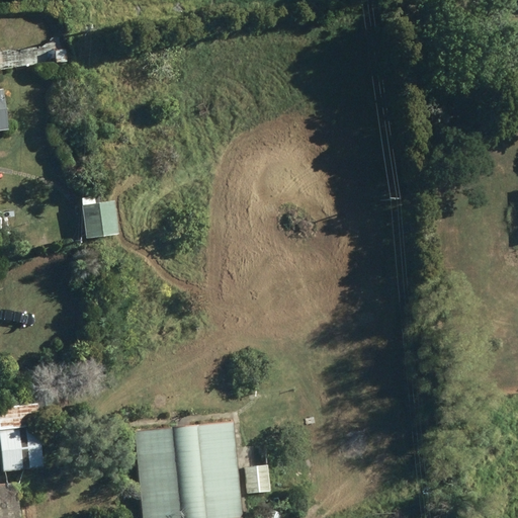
[(118,235),(113,201),(79,206),(84,240),(118,235)]
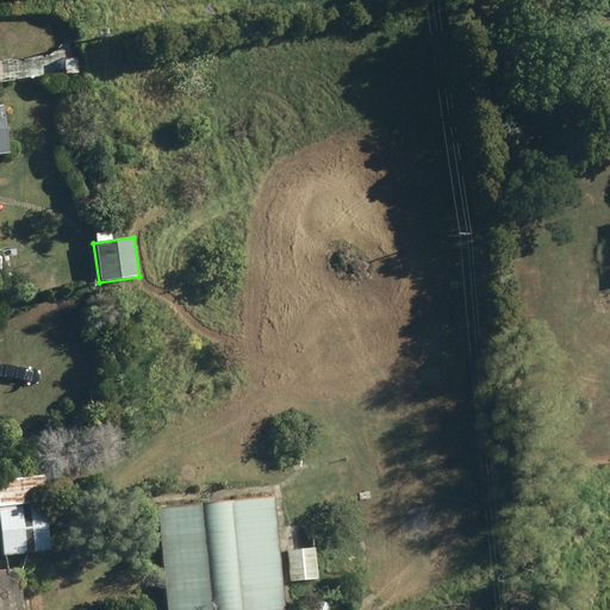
[(0,479),(0,508),(45,503),(44,477),(0,479)]
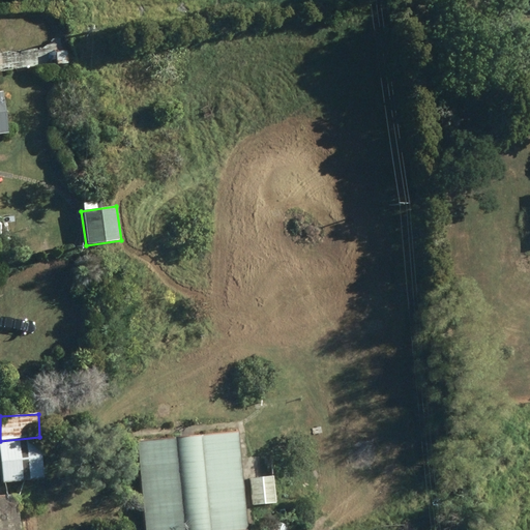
[(245,529),(238,433),(136,442),(143,529),(245,529)]
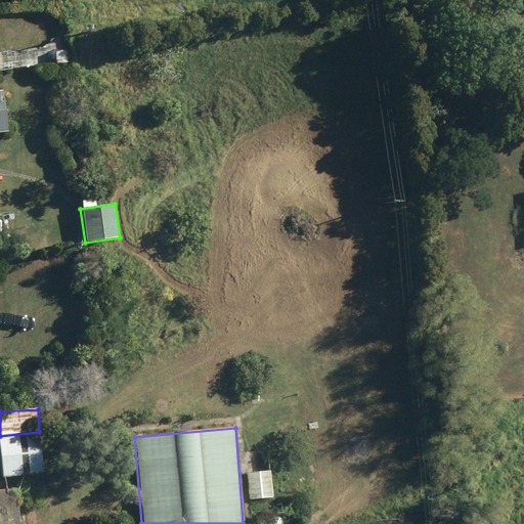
[(0,438),(0,470),(1,478),(43,474),(39,435),(0,438)]
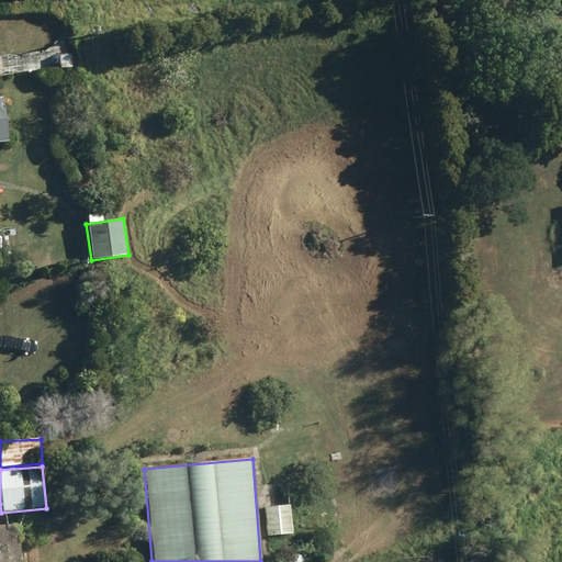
[(292,534),(289,505),(265,508),(268,537),(292,534)]
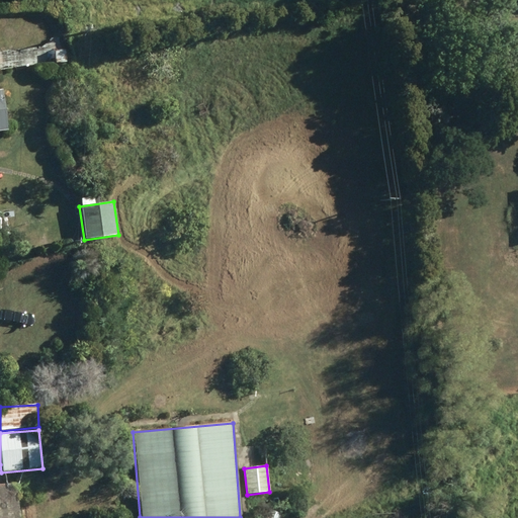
[(283,469),(269,471),(271,489),(285,487),(283,469)]
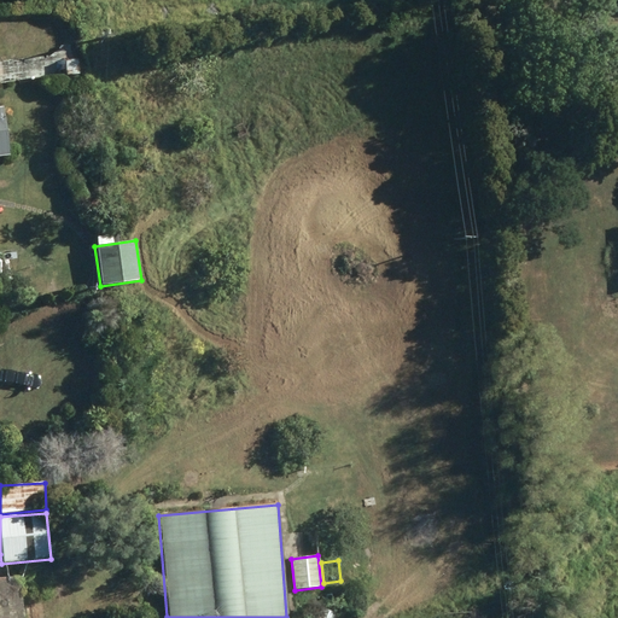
[(0,617),(23,617),(19,577),(0,578),(0,617)]
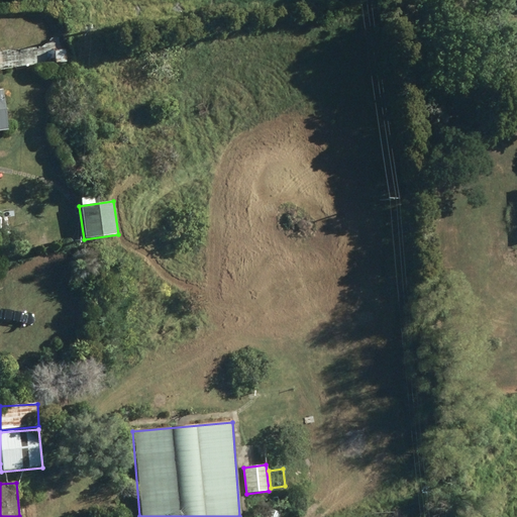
All buildings are outlined.
